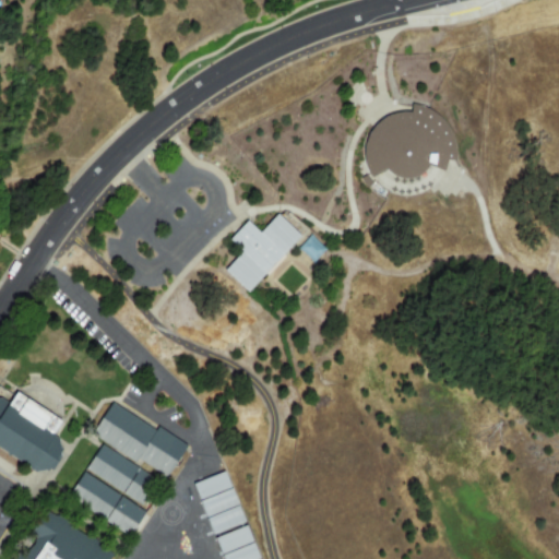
[(412,105),(424,108),(425,109),(436,115),(444,125),(451,135),(454,149),(454,162),(453,162),(445,161),(444,167),(442,171),(427,166),(426,167),(425,170),(419,175),(414,178),(407,179),(401,179),(394,178),(389,175),(384,169),(370,178),(368,174),(366,170),(363,159),(363,149),(366,139),(371,129),(379,121),(389,116),(400,114),(411,114),(411,107),(412,105)]
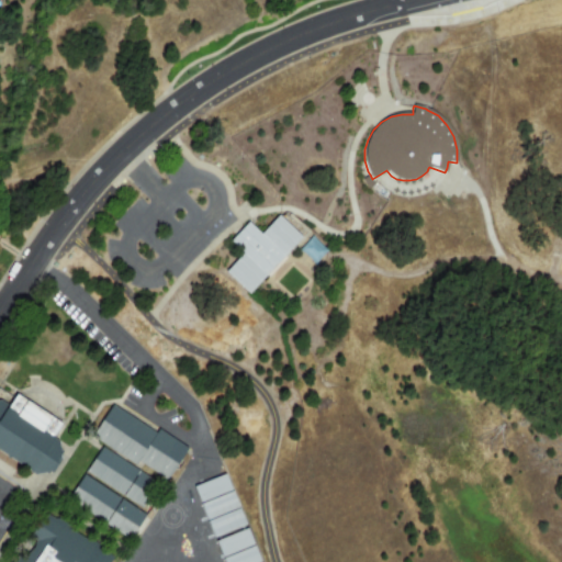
[(367,177),(372,183),(373,184),(369,188),(368,189),(361,181),(367,177)]
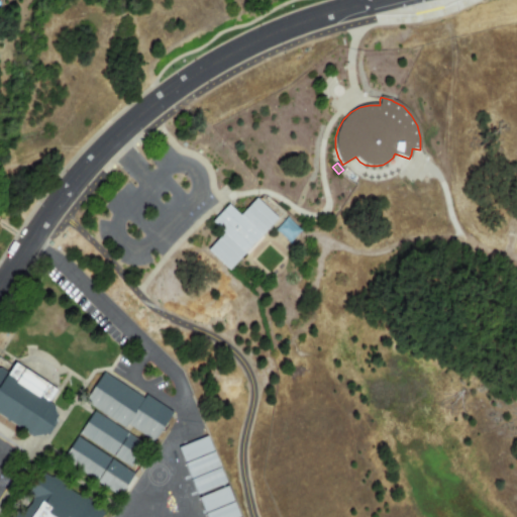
[(239,215),(255,198),(261,203),(278,218),(240,257),(229,269),(228,271),(207,250),(223,233),(211,222),(215,217),(227,204),(231,208),(239,215)]
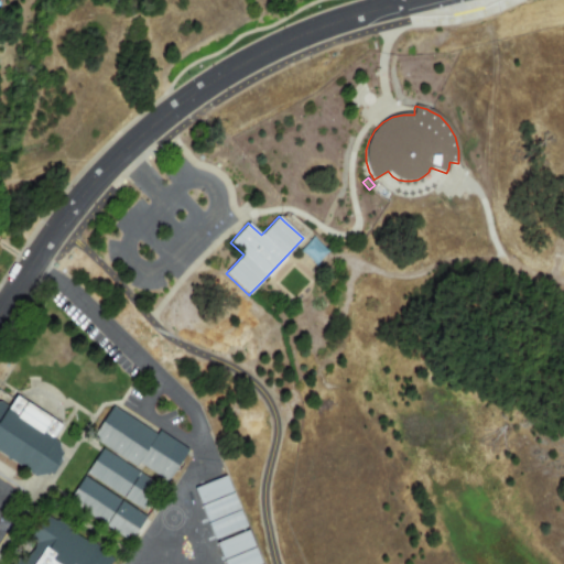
[(315,267),(300,251),(313,237),(328,252),(315,267)]
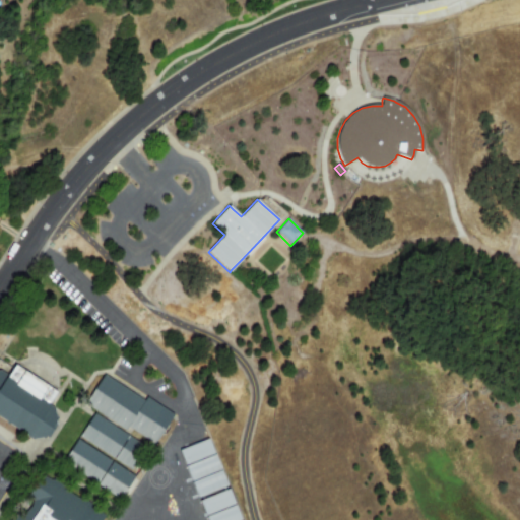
[(52,402),(57,406),(59,418),(47,438),(39,439),(0,412),(0,368),(8,374),(17,360),(61,388),(52,402)]
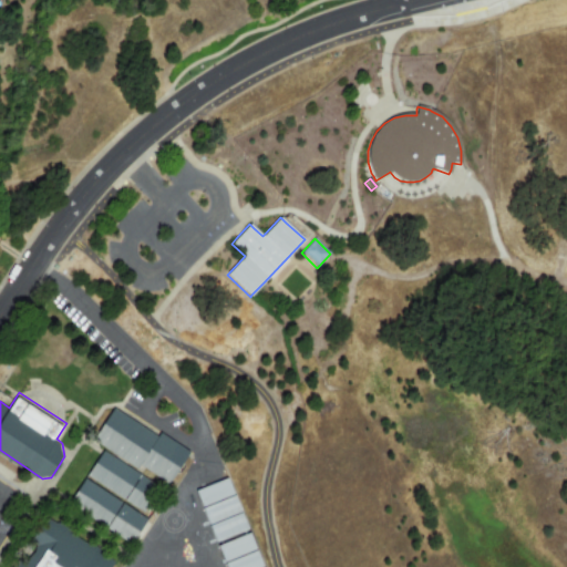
[(143,464),(140,467),(96,440),(117,408),(161,436),(164,432),(193,451),(172,483),(143,464)]
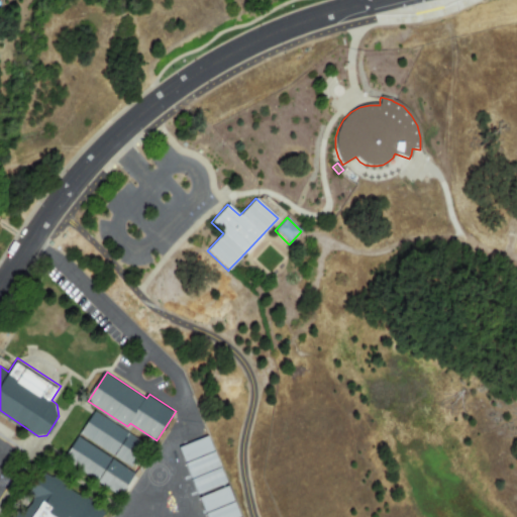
[(81,433),(96,410),(147,443),(132,467),(81,433)]
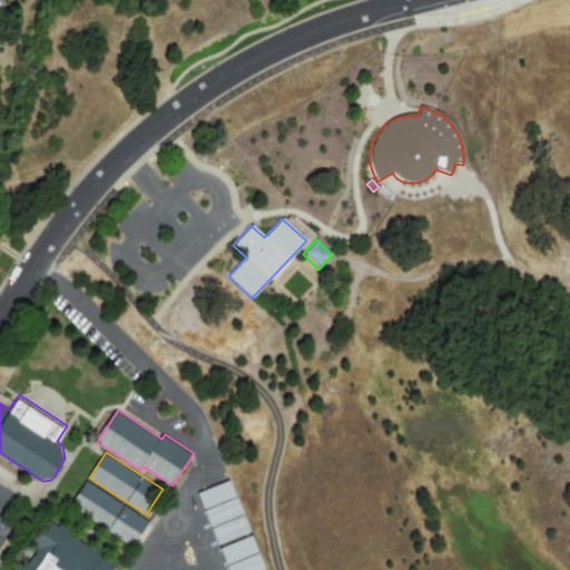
[(88,480),(150,521),(134,547),(71,505),(88,480)]
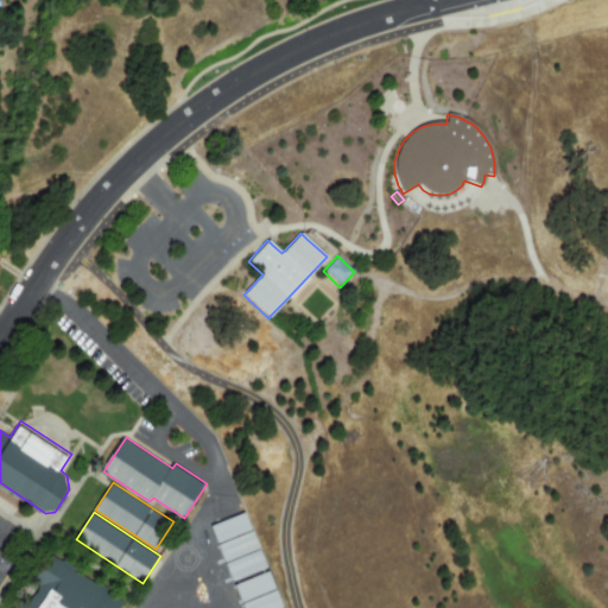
[(209,526),(229,582),(265,569),(258,550),(257,551),(244,514),(209,526)]
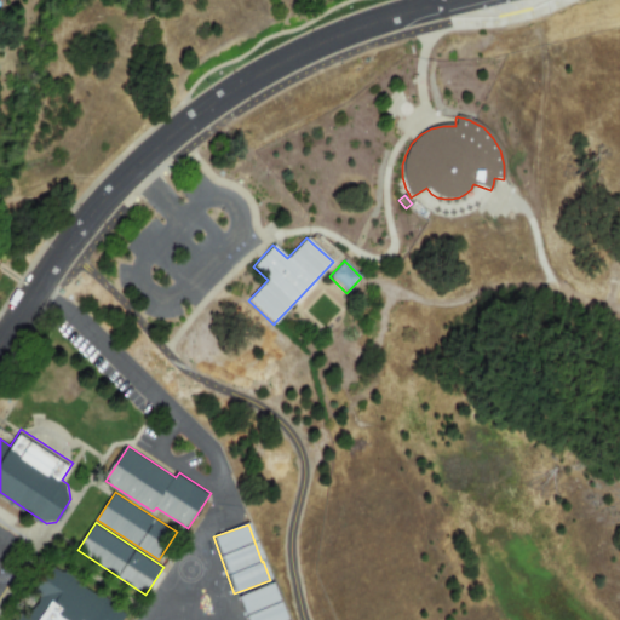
[(16,619),(52,564),(128,614),(124,619),(16,619)]
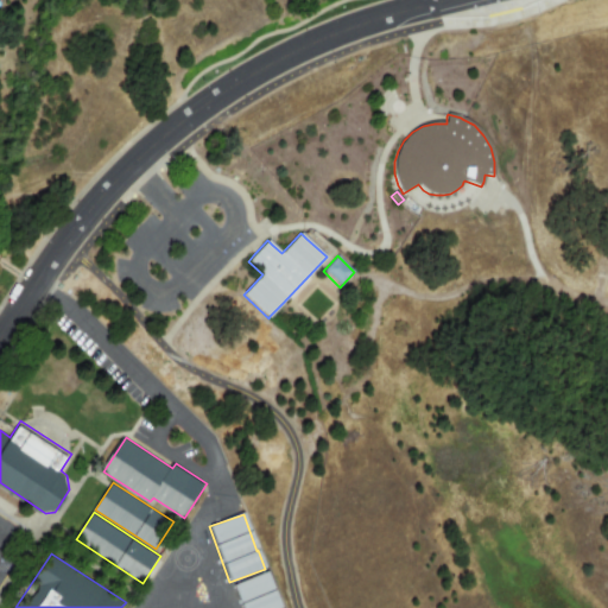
[(232,586),(240,607),(279,607),(266,572),(232,586)]
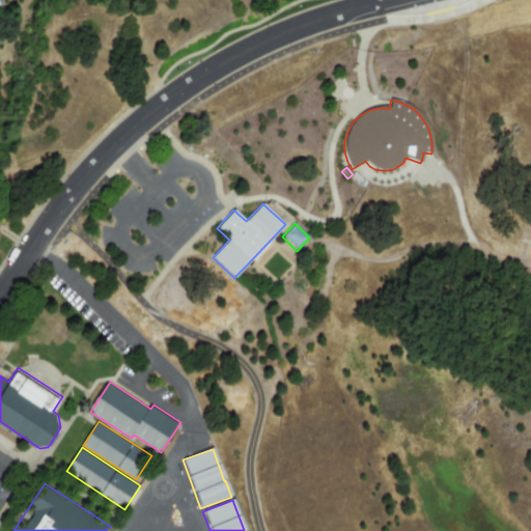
All buildings are outlined.
